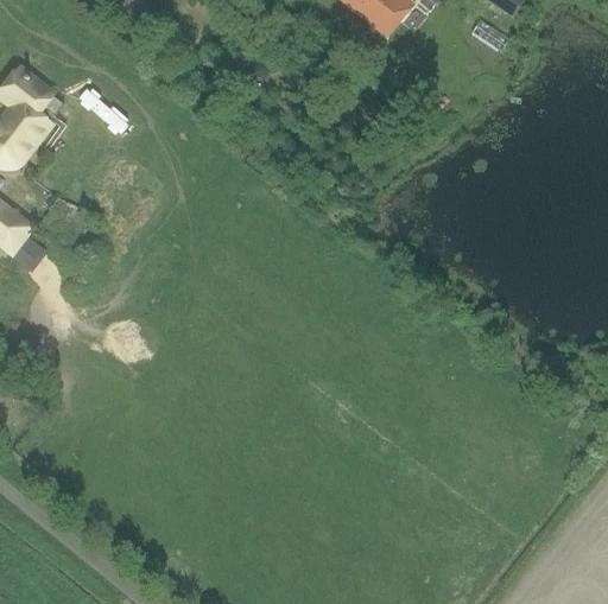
[(343,0),(387,37),(416,4),(411,0),(343,0)]
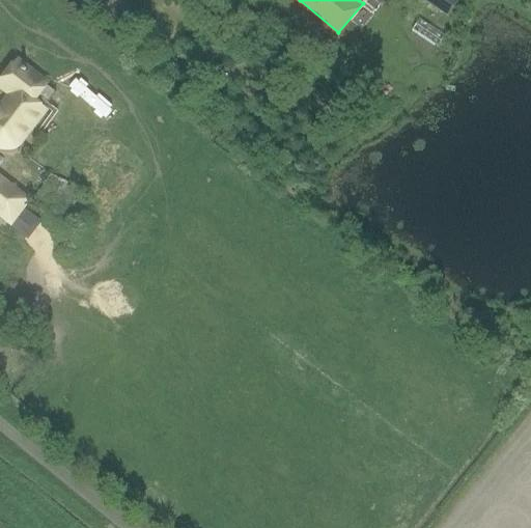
[(426,0),(448,15),(457,0),(426,0)]
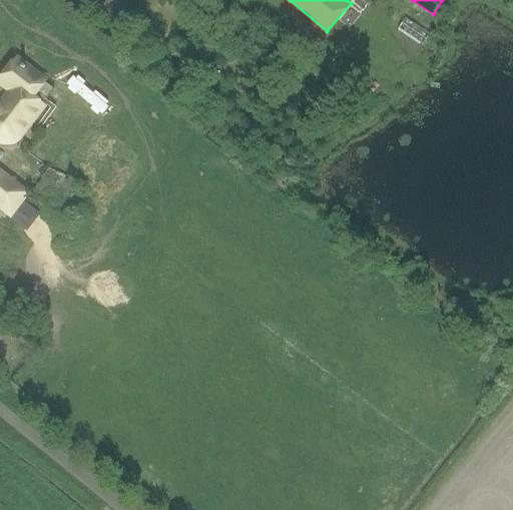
[(47,76),(16,53),(0,74),(0,83),(7,89),(0,98),(0,137),(2,138),(11,139),(18,137),(22,134),(23,135),(47,104),(34,94),(47,76)]
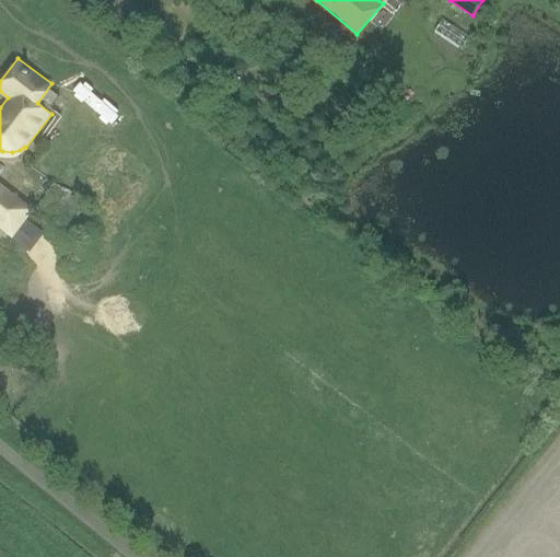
[(62,220),(79,192),(55,178),(38,207),(62,220)]
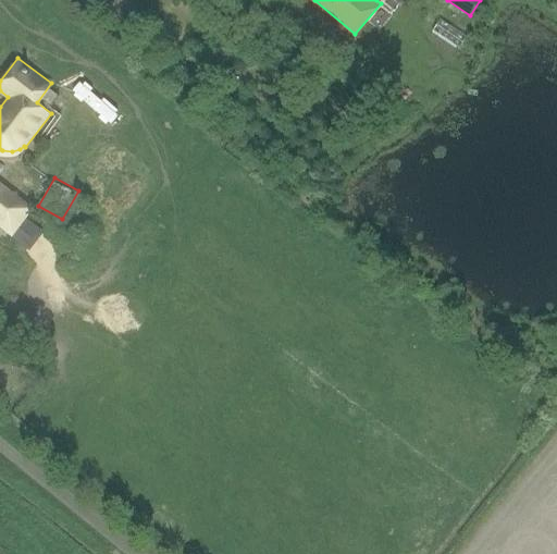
[(0,220),(11,229),(26,209),(0,188),(0,220)]
